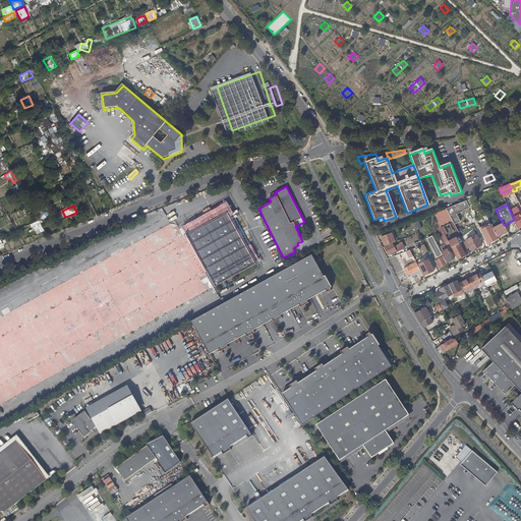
[(0,405),(255,265),(226,213),(224,214),(221,209),(184,229),(183,228),(180,229),(181,231),(179,232),(174,222),(0,317),(0,405)]
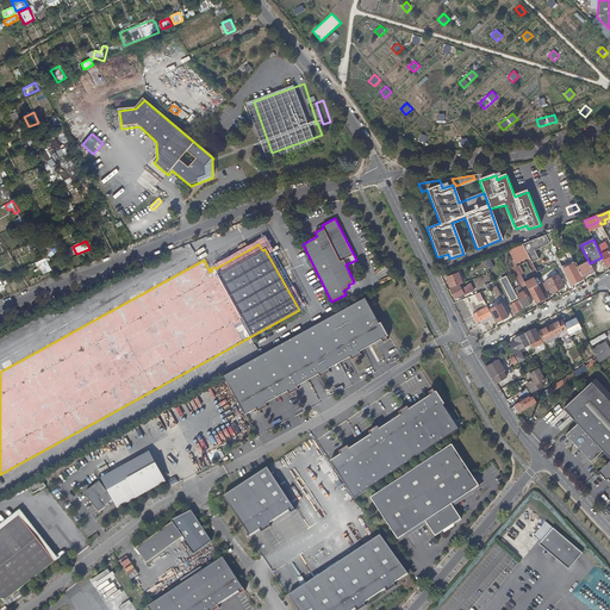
[(515,263),(528,256),(523,244),(520,246),(508,250),(515,263)]
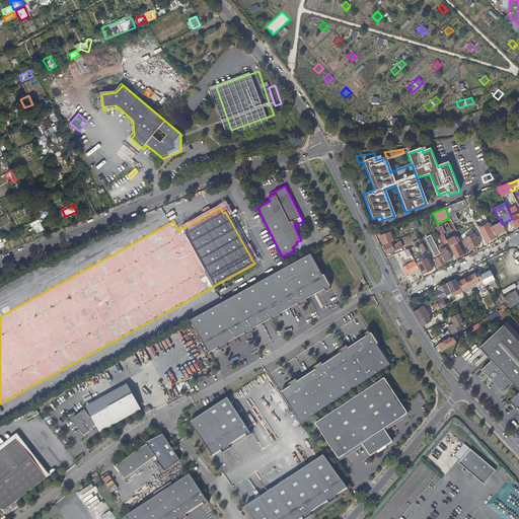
[(30,223),(34,234),(44,230),(40,220),(30,223)]
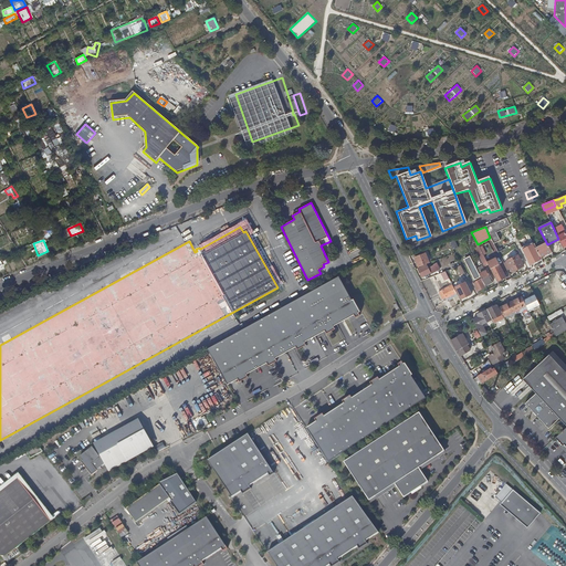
[(541,258),(552,252),(547,244),(546,242),(535,248),(536,250),(541,258)]
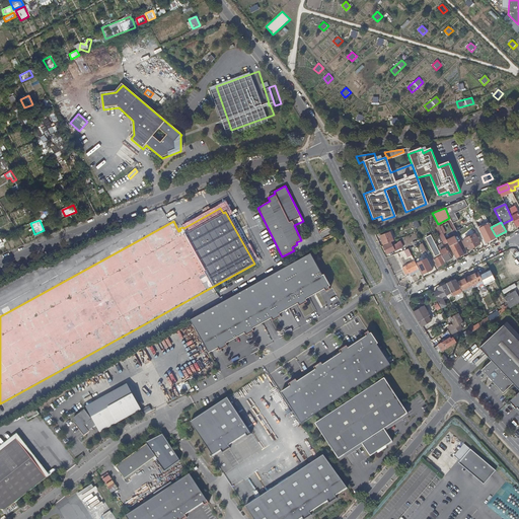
[(482,233),(486,242),(496,238),(496,236),(492,229),(482,233)]
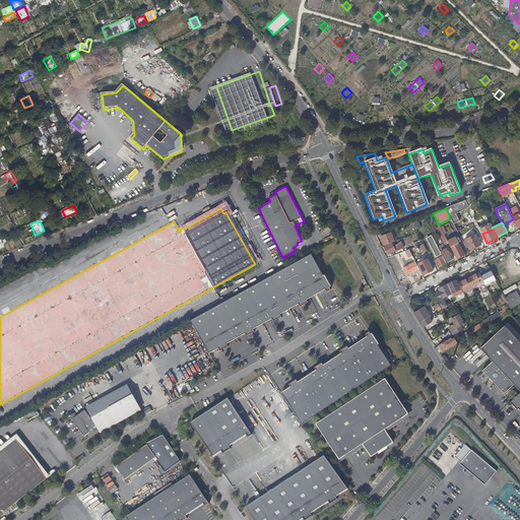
[(381,237),(384,246),(394,242),(391,233),(381,237)]
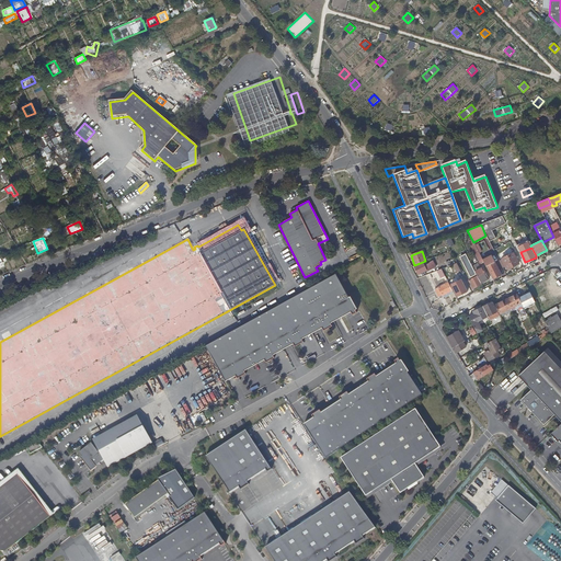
[(513,253),(501,259),(507,270),(518,264),(513,253)]
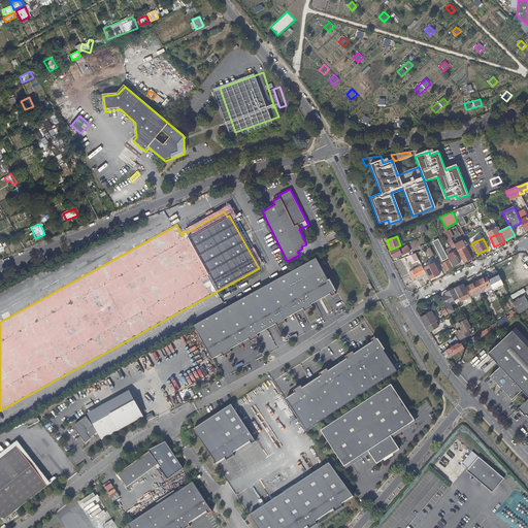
[(443,260),(448,258),(447,256),(438,239),(433,241),(443,260)]
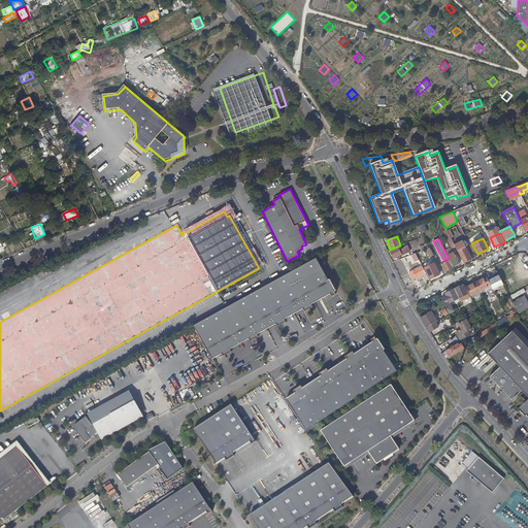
[(462,239),(454,243),(456,248),(457,250),(465,244),(462,239)]
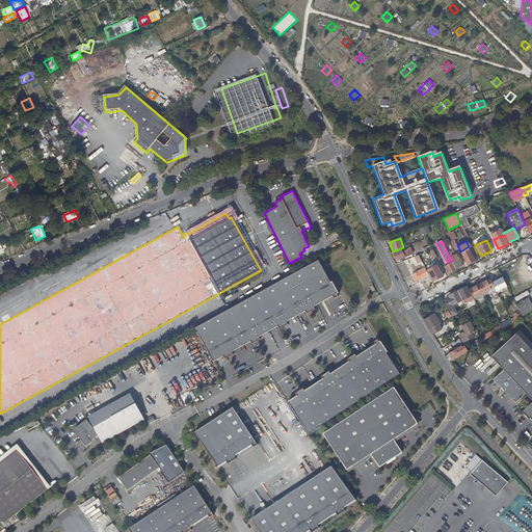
[(400,249),(393,254),(396,261),(407,255),(405,251),(402,254),(400,249)]
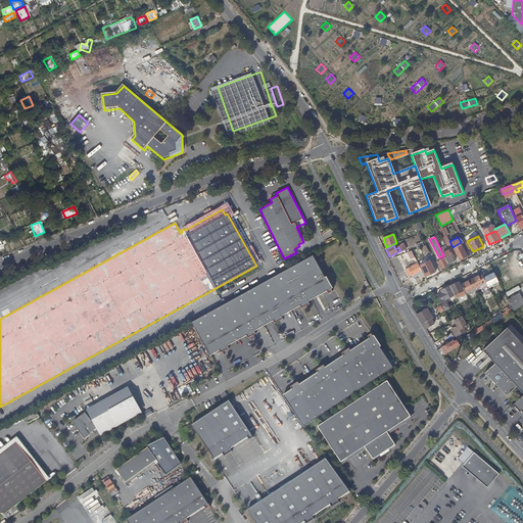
[(454,248),(460,260),(467,256),(461,245),(454,248)]
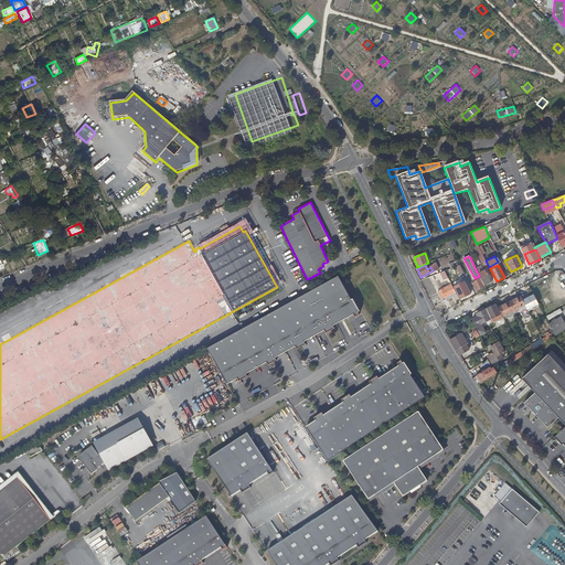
[(439,279),(440,281),(449,279),(446,270),(434,275),(435,280),(439,279)]
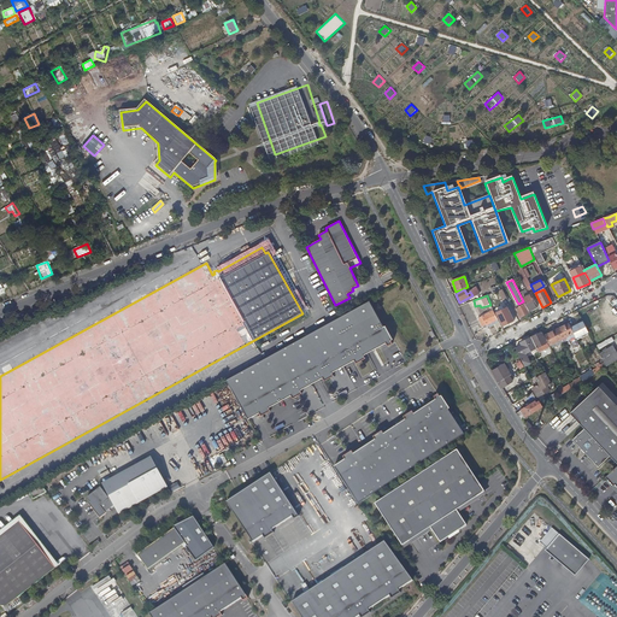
[(523,301),(524,305),(529,312),(538,307),(530,295),(522,299),(523,301)]
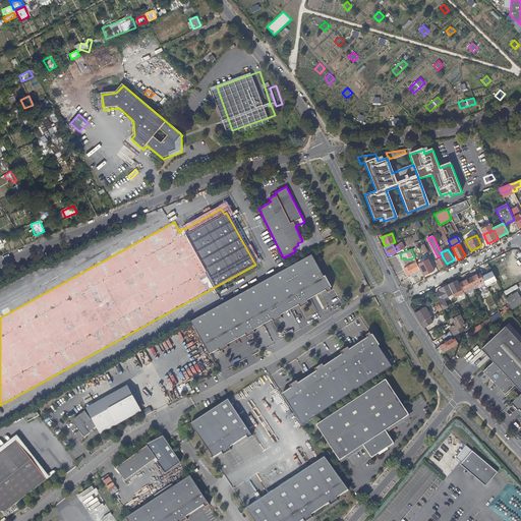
[(190,322),(210,356),(220,351),(221,353),(229,349),(227,347),(246,336),(247,339),(255,334),(254,332),(273,322),(274,324),(282,320),(281,316),(300,306),(301,308),(309,304),(307,301),(327,291),(328,294),(332,292),(331,289),(332,288),(324,276),(325,276),(311,254),(190,322)]
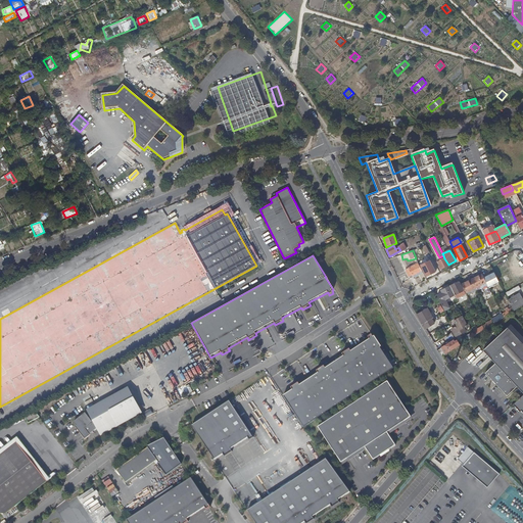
[(440,270),(448,266),(448,265),(444,258),(442,259),(441,257),(439,258),(439,260),(437,262),(440,270)]
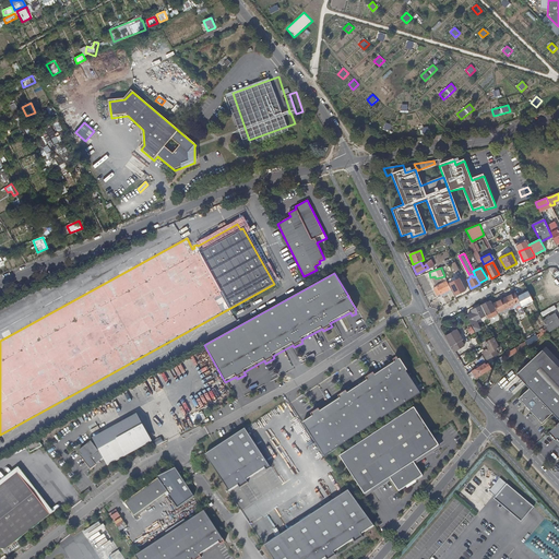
[(438,296),(449,290),(445,283),(430,289),(433,298),(438,296)]
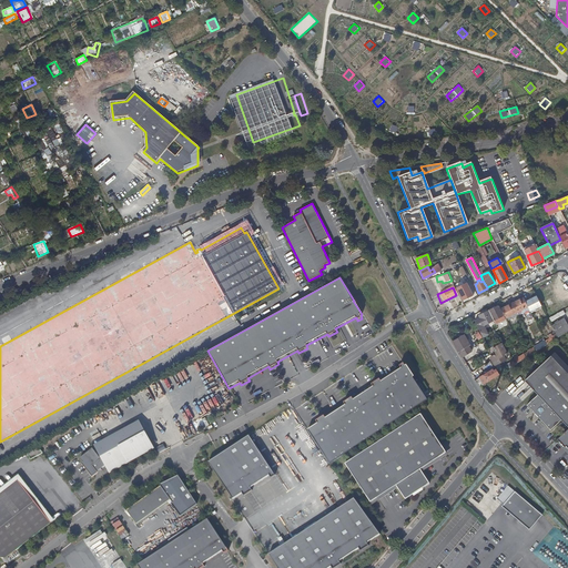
[(468,287),(458,293),(463,301),(473,295),(468,287)]
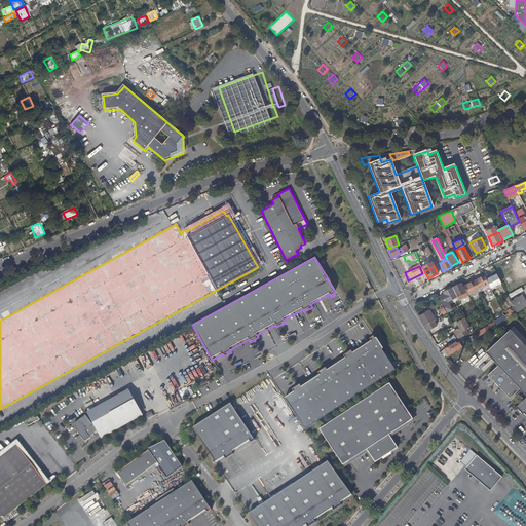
[(518,272),(510,277),(517,293),(525,286),(520,277),(518,272)]
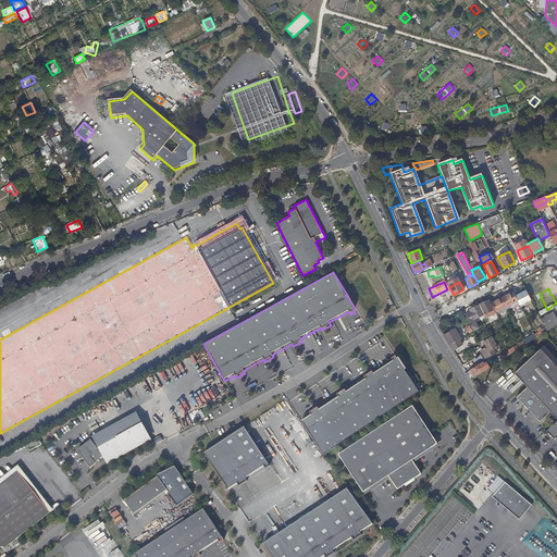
[(531,300),(525,291),(515,296),(518,304),(520,306),(531,300)]
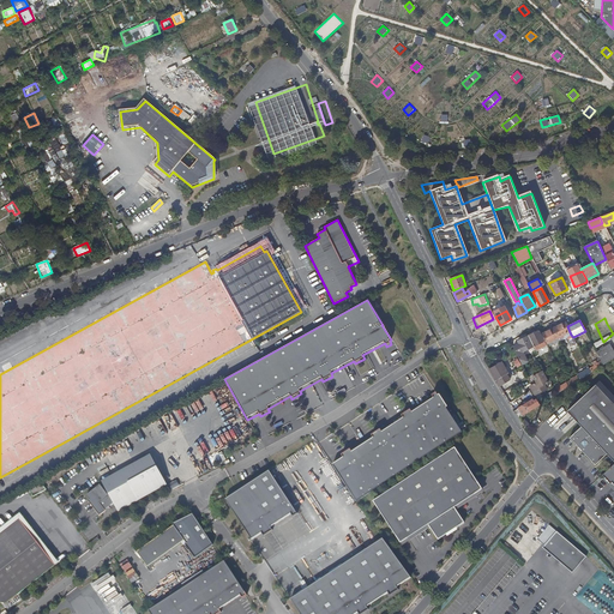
[(567,326),(565,323),(553,329),(559,338),(559,341),(571,335),(567,326)]
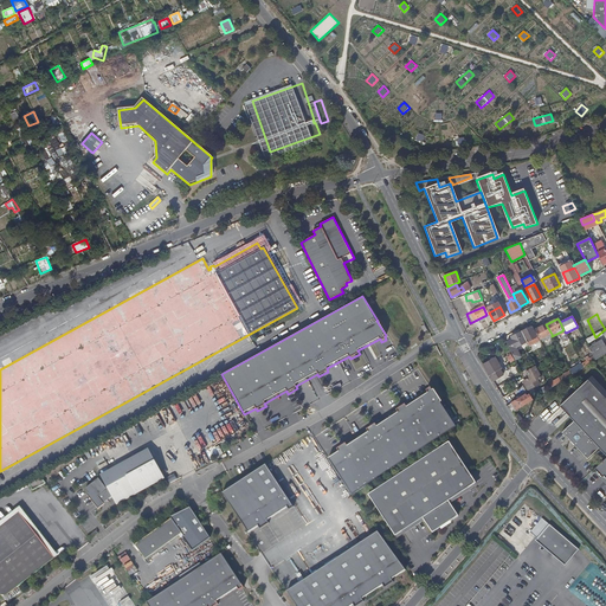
[(552,334),(546,324),(534,330),(540,340),(552,334)]
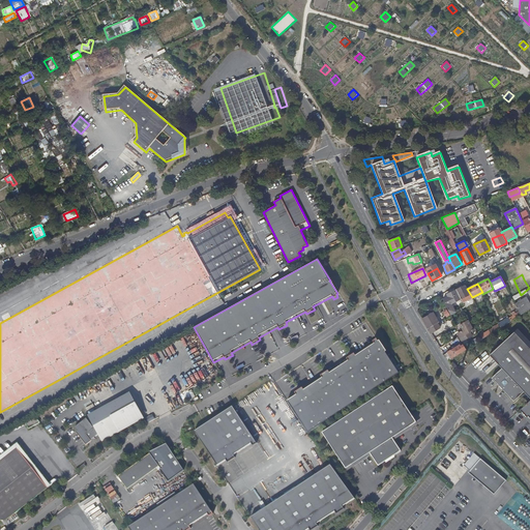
[(465,286),(446,295),(448,298),(450,304),(463,298),(464,299),(465,298),(465,297),(469,294),(465,286)]
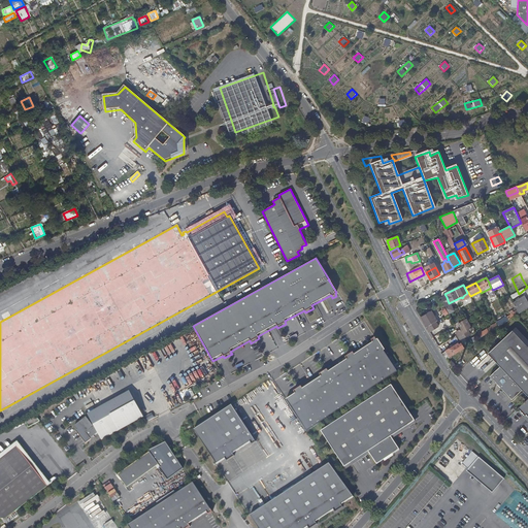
[(449,303),(447,297),(441,299),(448,312),(453,310),(449,303)]
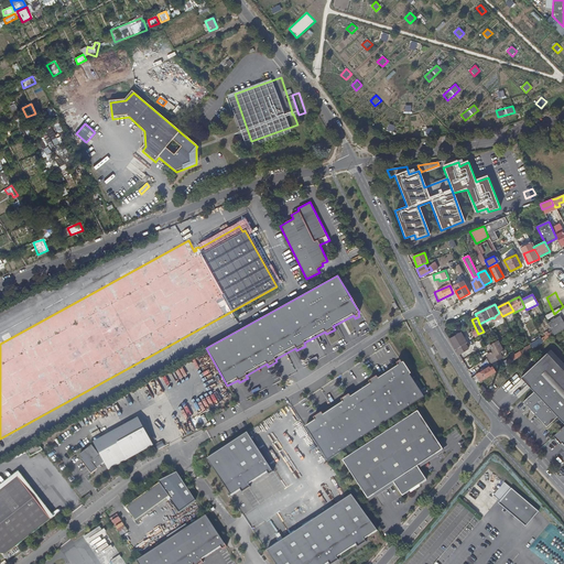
[(563,328),(563,325),(559,317),(548,324),(554,335),(563,328)]
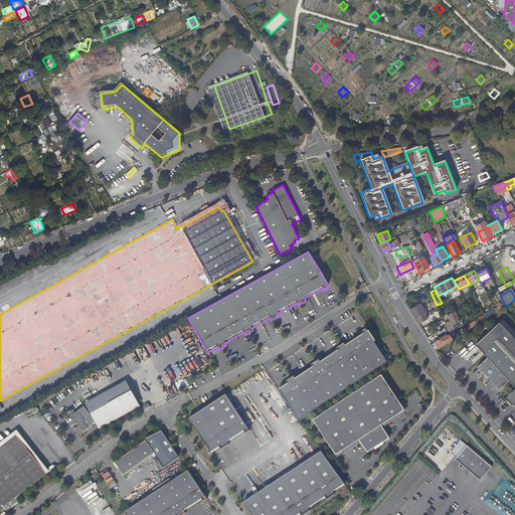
[(409,310),(418,324),(426,319),(421,309),(422,309),(419,305),(409,310)]
